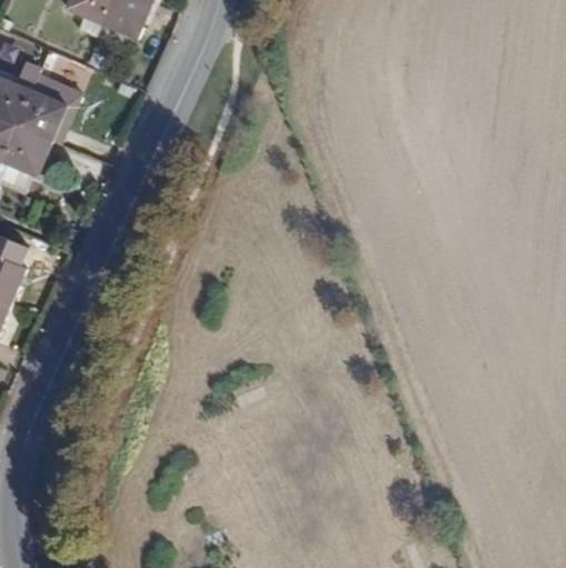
[(70,0),(67,9),(82,16),(102,25),(112,0),(70,0)]
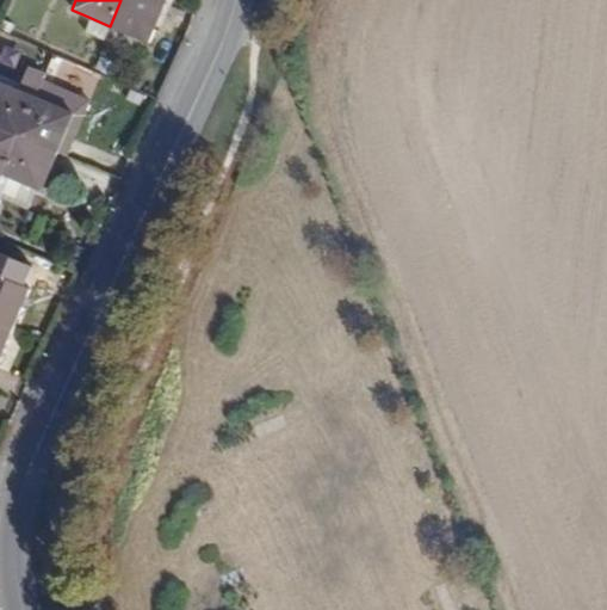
[(121,0),(110,26),(148,43),(163,5),(153,0),(121,0)]
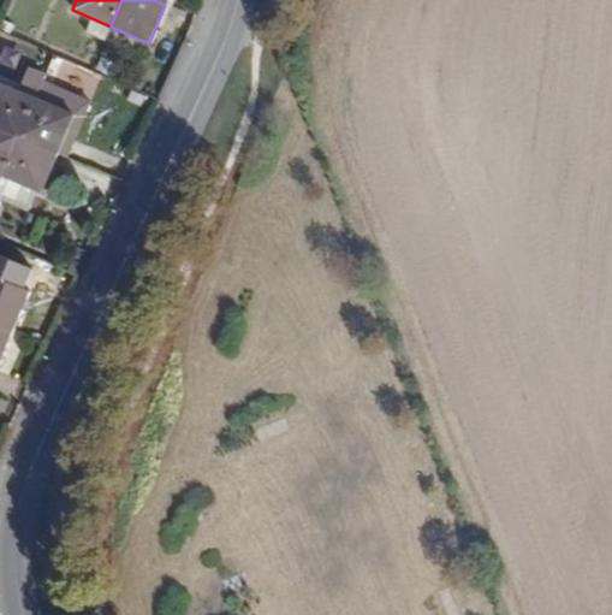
[(111,27),(89,17),(83,33),(104,41),(111,27)]
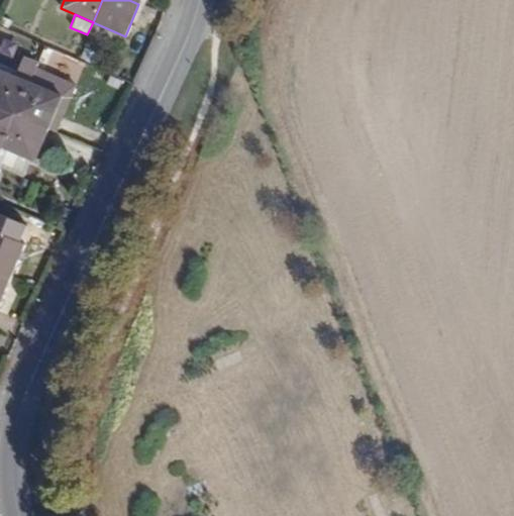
[(0,107),(14,114),(28,82),(34,67),(35,63),(21,57),(13,76),(0,70),(0,107)]
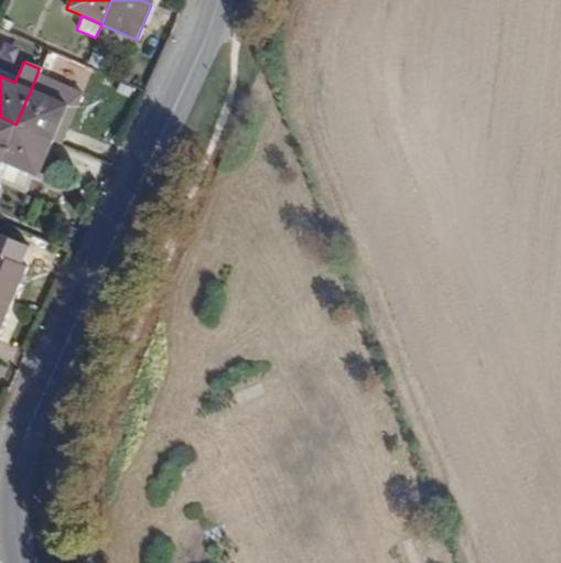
[(73,87),(38,73),(31,89),(66,104),(73,87)]
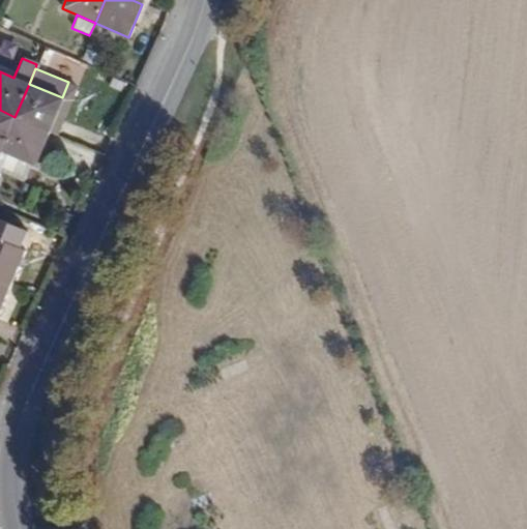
[(77,86),(68,82),(62,97),(48,130),(57,135),(77,86)]
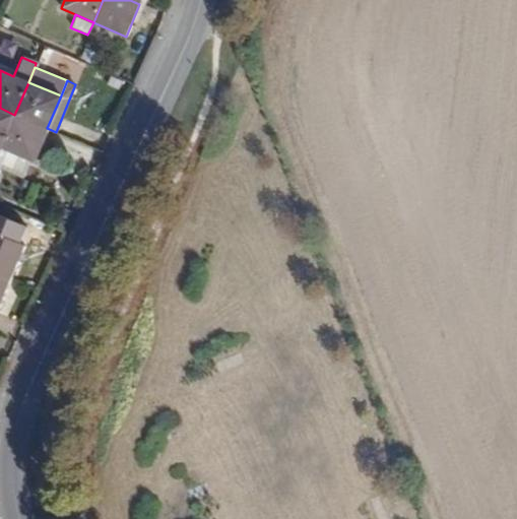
[(28,82),(14,115),(47,128),(61,95),(28,82)]
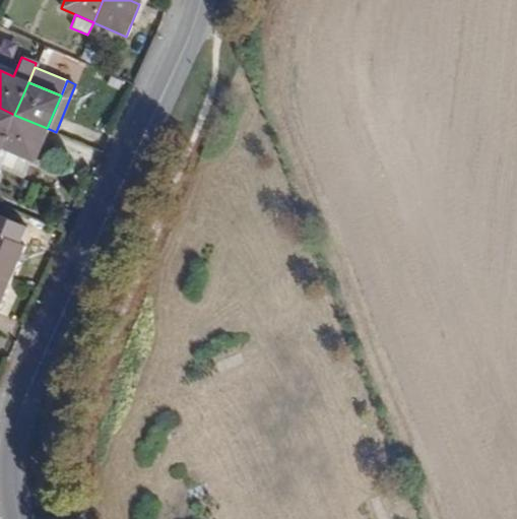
[(0,149),(1,147),(14,115),(0,108),(0,149)]
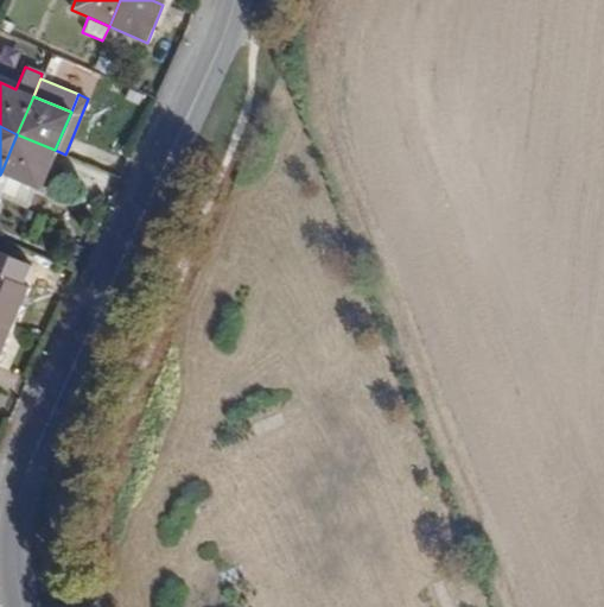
[(17,134),(1,172),(32,185),(39,188),(55,150),(17,134)]
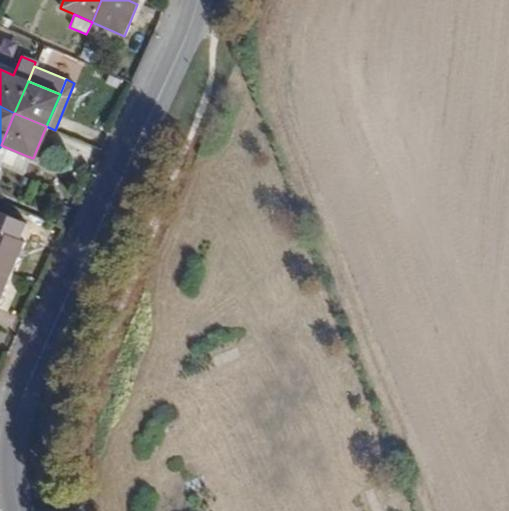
[(1,145),(0,147),(0,164),(20,173),(27,156),(1,145)]
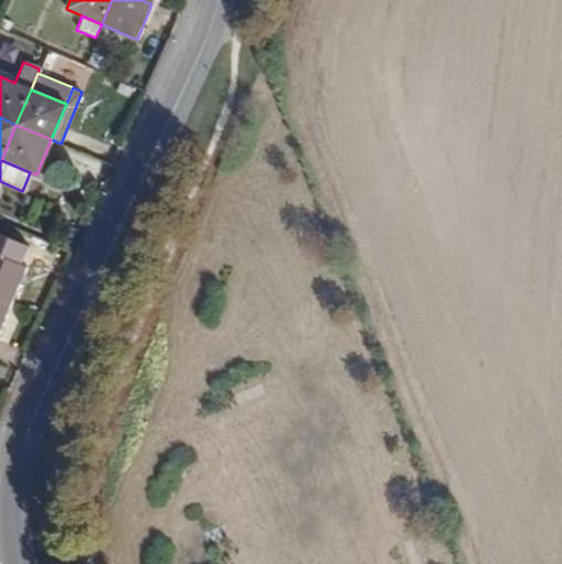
[(0,300),(10,306),(27,266),(20,263),(27,248),(0,235),(0,300)]
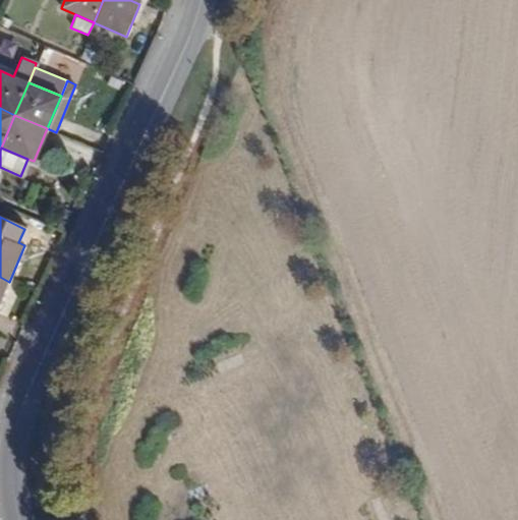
[(0,302),(9,282),(0,277),(0,302)]
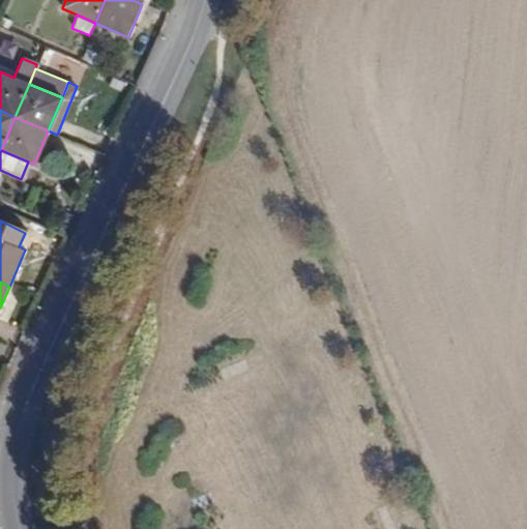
All buildings are outlined.
